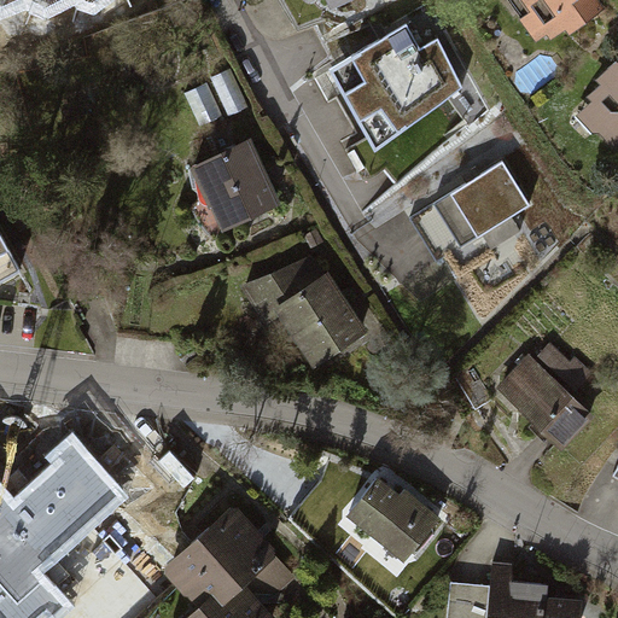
[(0,0),(0,12),(1,13),(25,5),(46,15),(76,0),(79,0),(82,5),(94,10),(106,0),(0,0)]
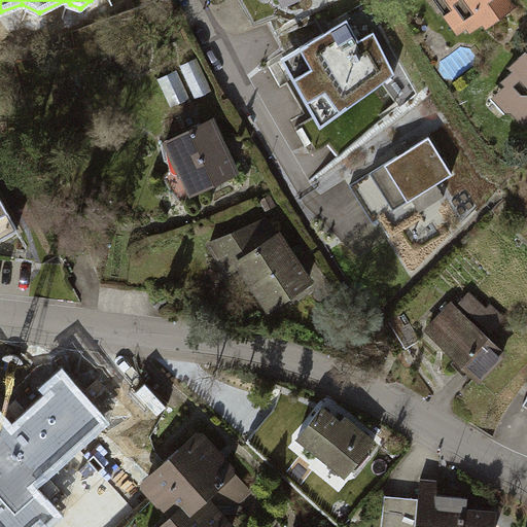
[(301,0),(272,0),(277,10),(301,0)]
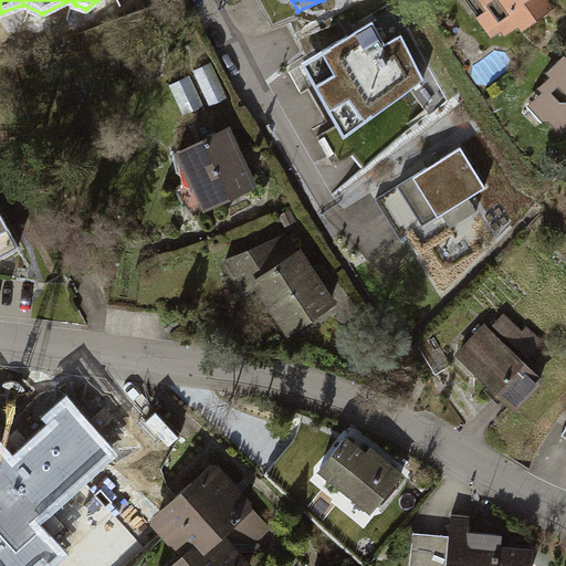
[(479,0),(477,2),(484,13),(477,19),(492,41),(502,33),(505,37),(520,27),(524,32),(553,11),(545,0),(479,0)]
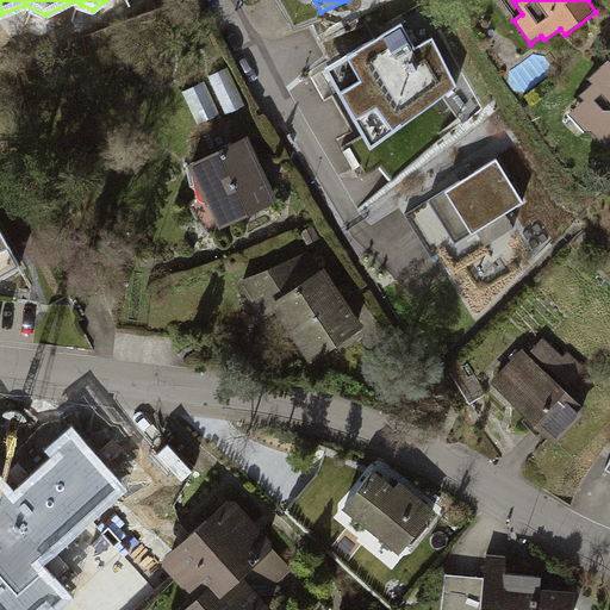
[(352,55),(325,70),(371,154),(458,88),(433,38),(415,50),(402,25),(352,55)]
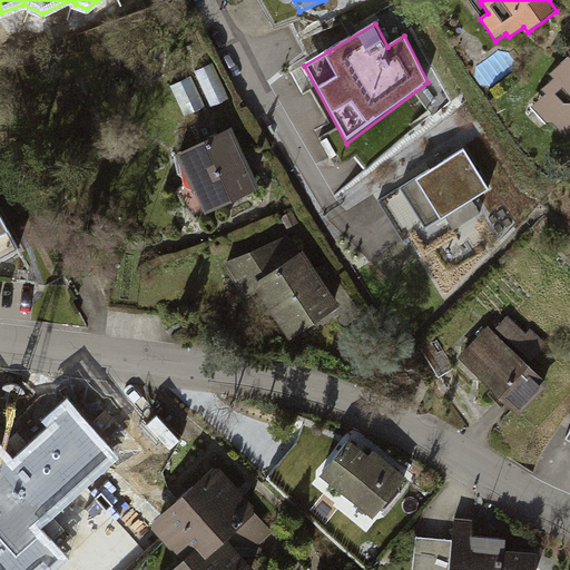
[(569,60),(550,78),(554,82),(542,92),(547,97),(532,109),(546,124),(554,125),(566,138),(569,134),(569,60)]
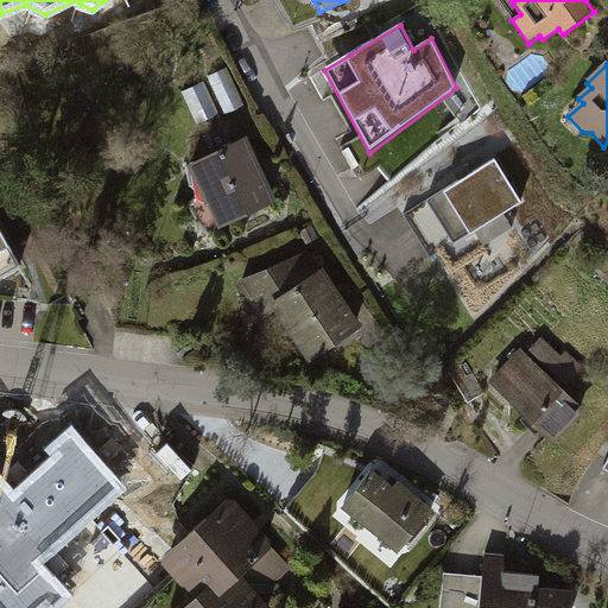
[(245,140),(176,168),(203,235),(273,207),(245,140)]
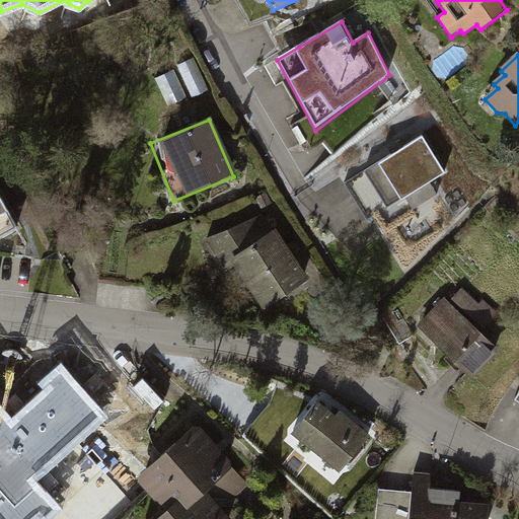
[(420,136),(361,173),(384,209),(442,172),(420,136)]
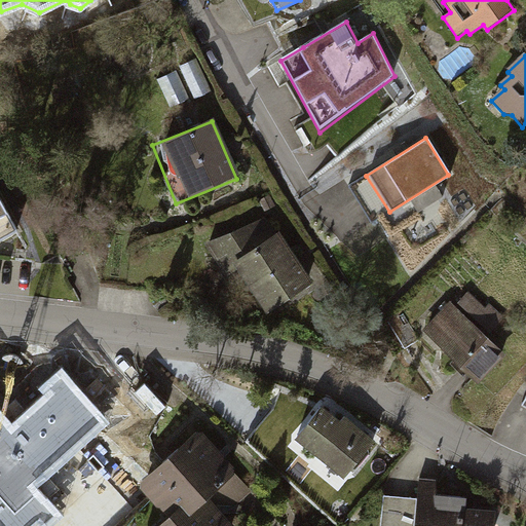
[(0,237),(16,228),(0,197),(0,237)]
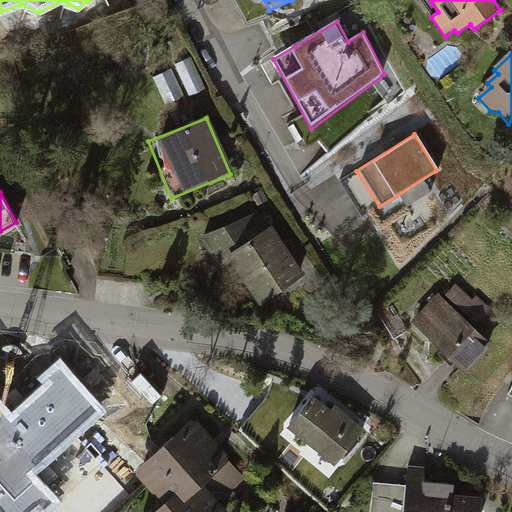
[(264,216),(208,241),(221,261),(230,255),(259,299),(300,273),(264,216)]
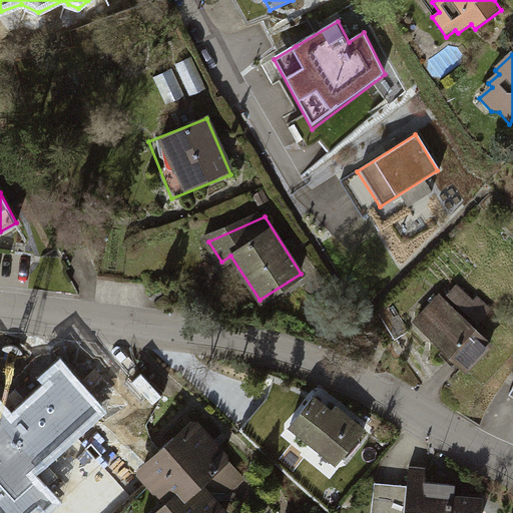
[(488,315),(456,284),(418,322),(469,373),(498,344),(478,325),(488,315)]
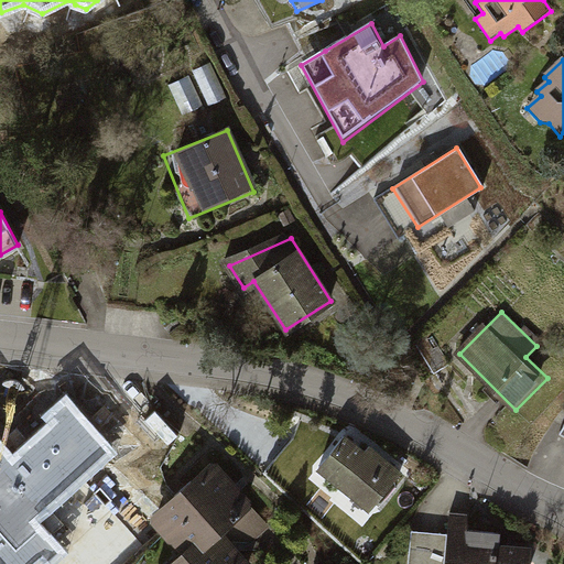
[(449,364),(431,333),(415,342),(434,372),(449,364)]
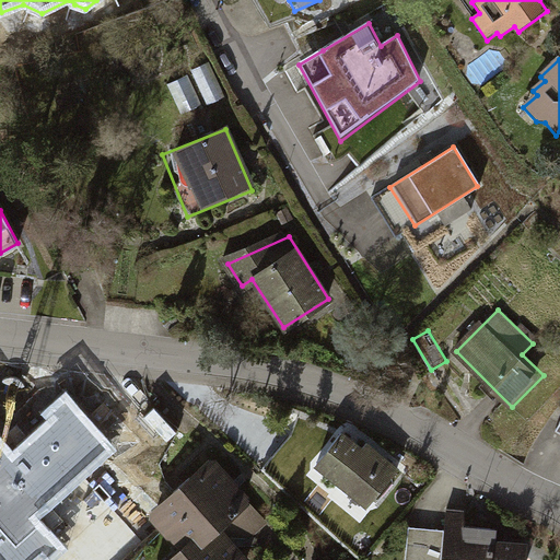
[(0,559),(42,559),(60,545),(35,516),(114,450),(67,395),(43,416),(49,422),(12,455),(0,440),(0,559)]
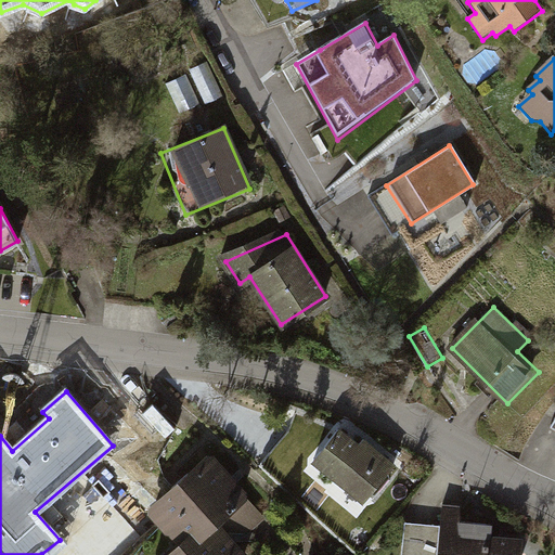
[(361,444),(343,429),(318,460),(365,500),(395,465),(364,440),(361,444)]
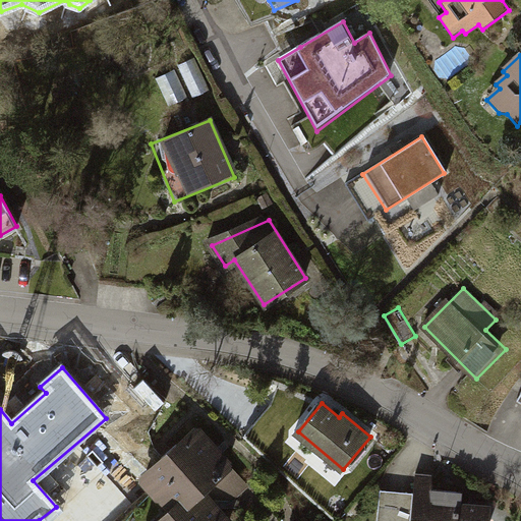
[(232,461),(195,422),(134,478),(163,510),(151,520),(232,520),(233,520),(204,487),(232,461)]
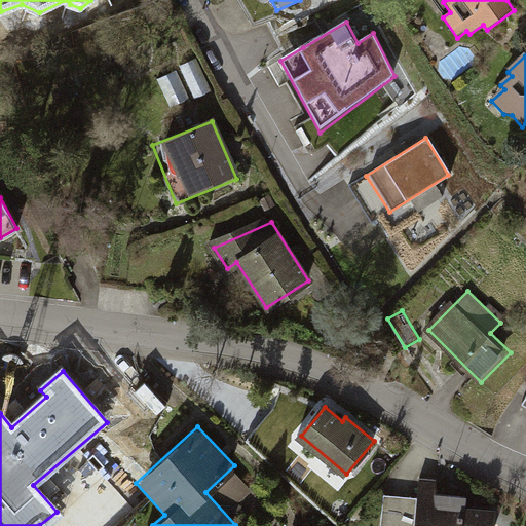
[(417,496),(389,494),(387,525),(400,525),(493,525),(495,505),(468,503),(470,483),(418,479),(417,496)]
